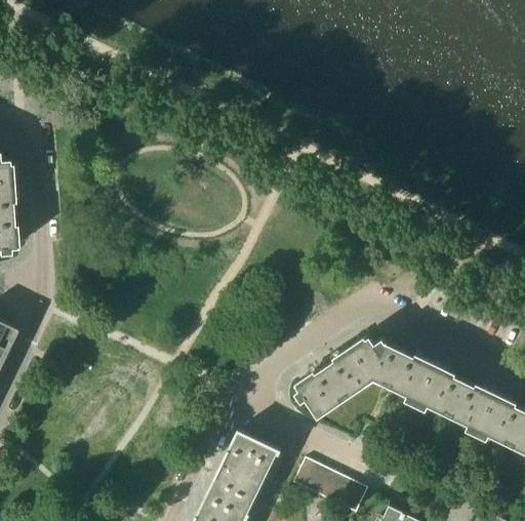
[(7,160),(0,160),(0,249),(14,248),(7,160)]
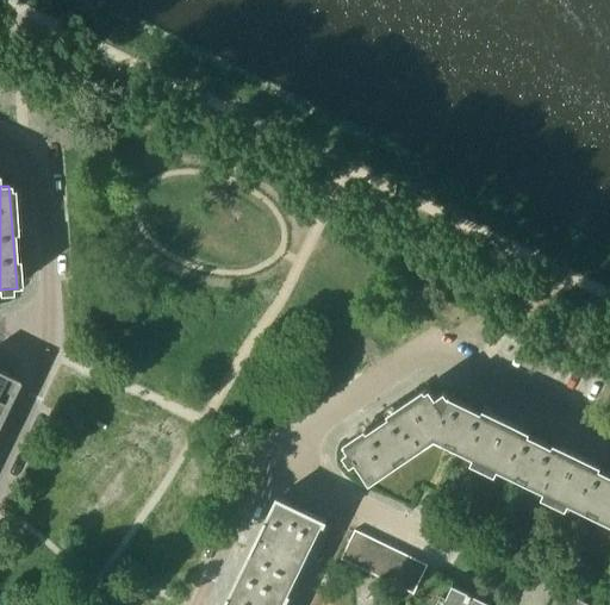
[(0,374),(0,404),(5,407),(17,382),(0,374)]
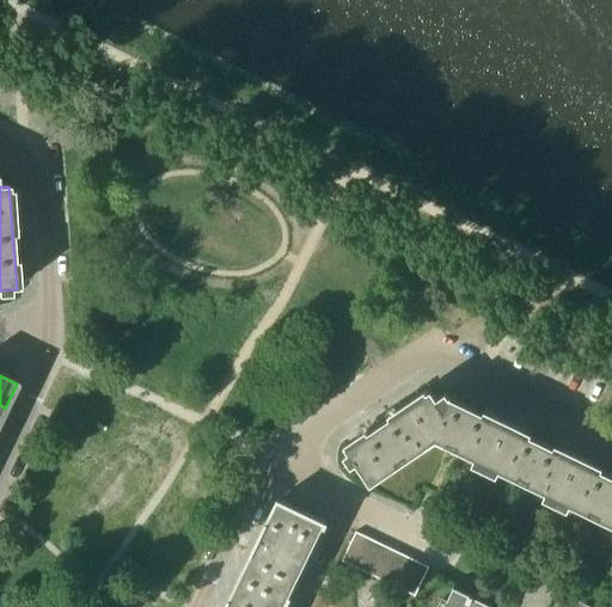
[(350,454),(359,466),(373,488),(438,445),(438,403),(430,392),(347,448),(350,454)]
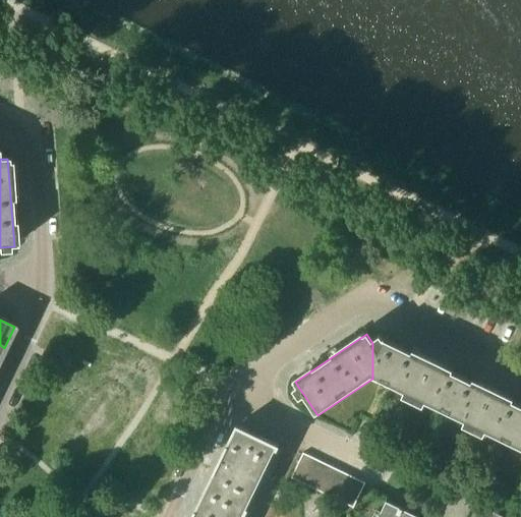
[(428,406),(446,369),(381,338),(372,343),(372,379),(428,406)]
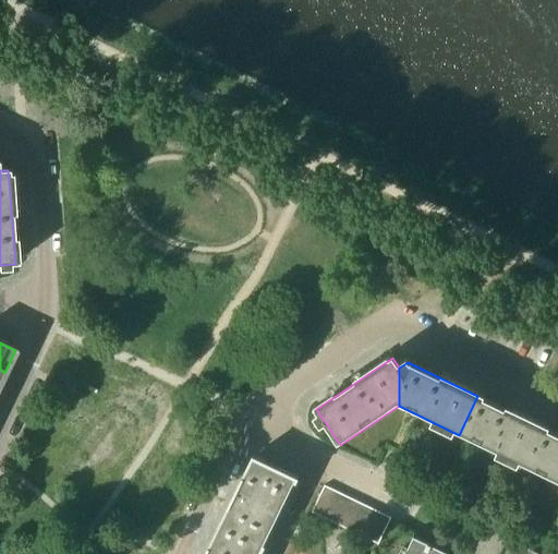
[(477,396),(459,435),(519,465),(537,425),(477,396)]
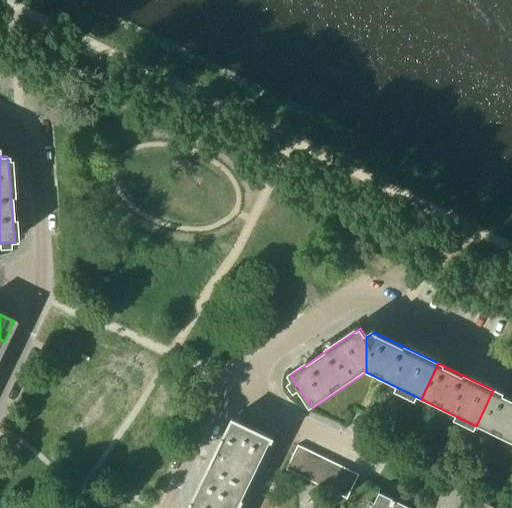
[(300,390),(293,380),(288,383),(294,393),(300,390)]
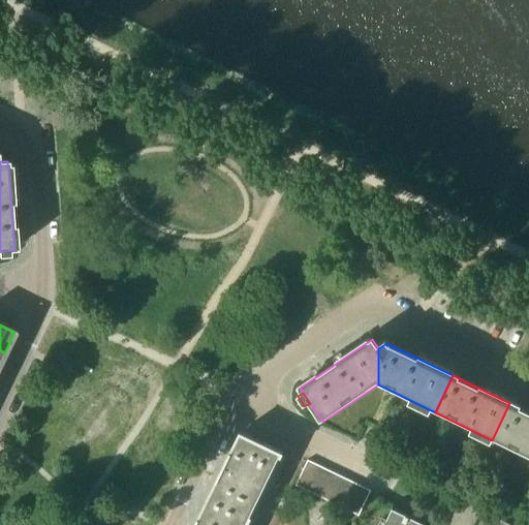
[(528,412),(509,403),(492,440),(528,458),(528,412)]
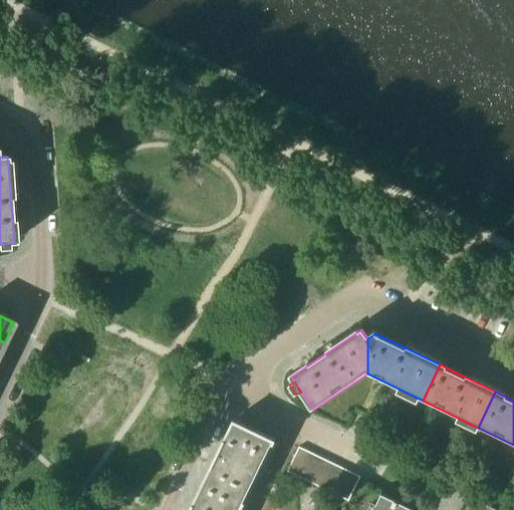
[(240,426),(231,428),(202,487),(243,507),(274,443),(240,426)]
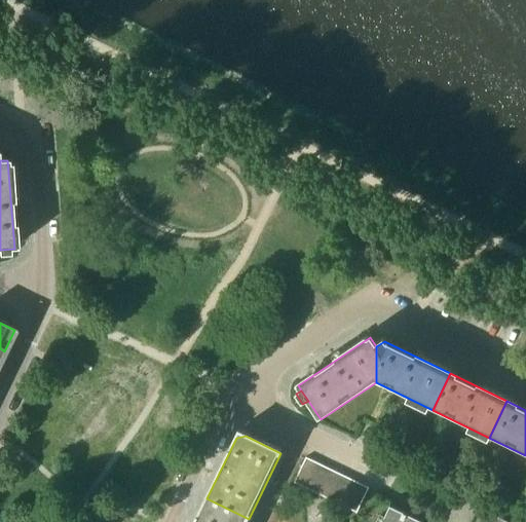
[(318,467),(309,461),(306,460),(294,485),(306,491),(318,467)]
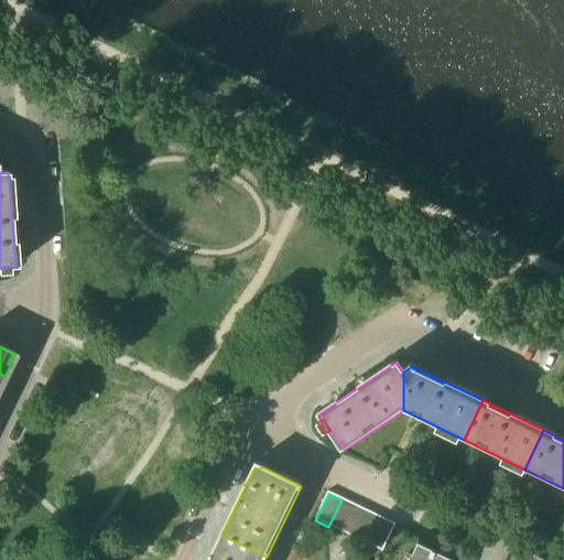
[(355,507),(342,501),(328,527),(342,534),(355,507)]
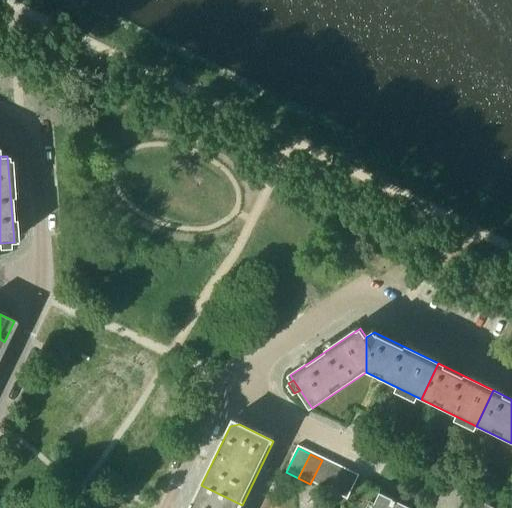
[(334,466),(322,460),(310,484),(322,490),(334,466)]
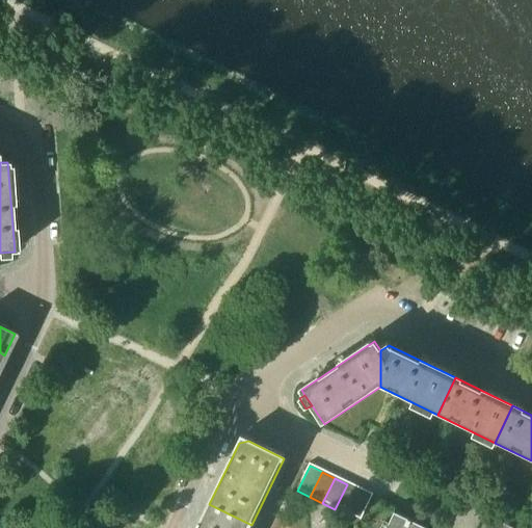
[(361,491),(347,484),(335,509),(348,516),(361,491)]
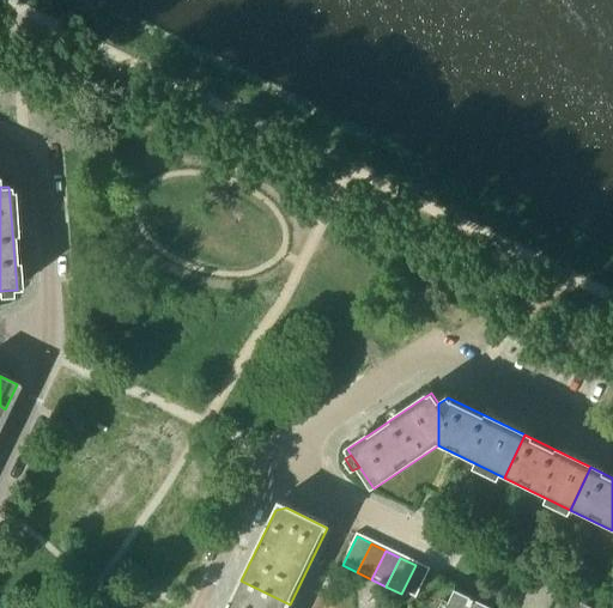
[(430,572),(416,565),(401,594),(416,601),(430,572)]
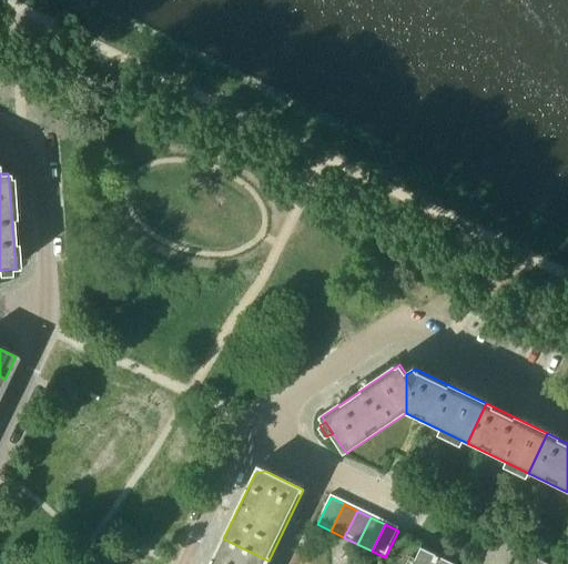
[(267,563),(269,561),(223,539),(211,563),(267,563)]
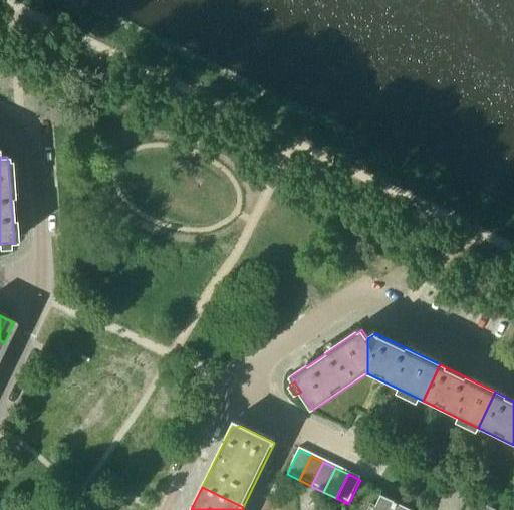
[(410,509),(380,495),(372,509),(410,509)]
